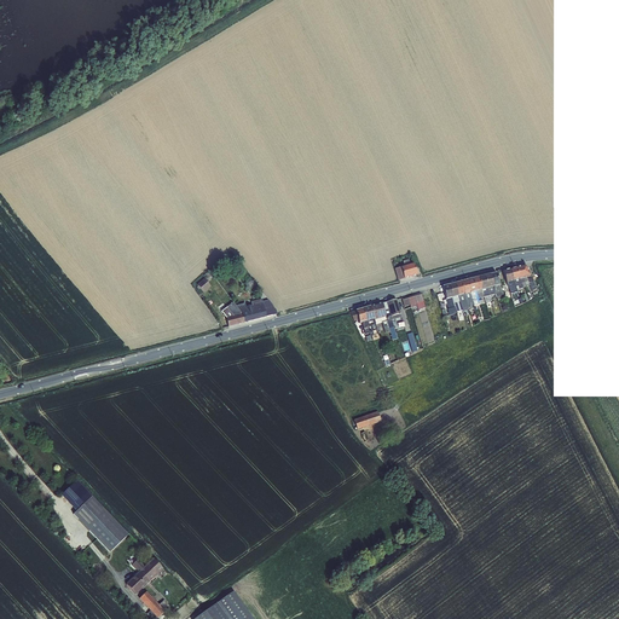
[(400,267),(404,278),(417,275),(414,264),(410,264),(404,266),(400,267)]
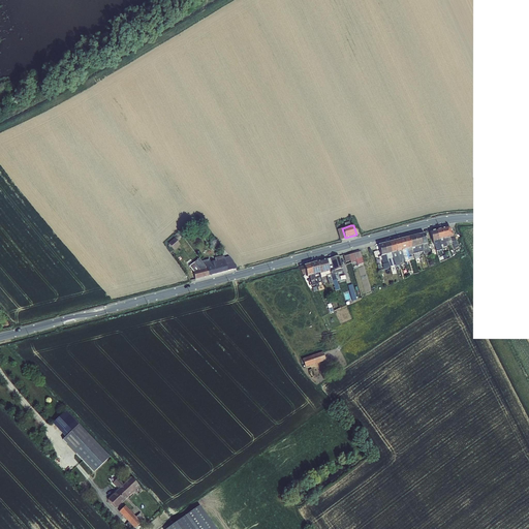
[(440,228),(443,239),(454,236),(450,227),(448,226),(440,228)]
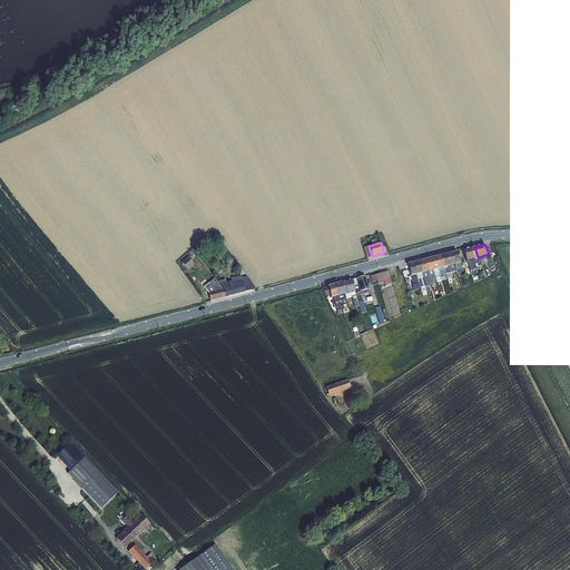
[(478,257),(474,246),(469,248),(472,258),(478,257)]
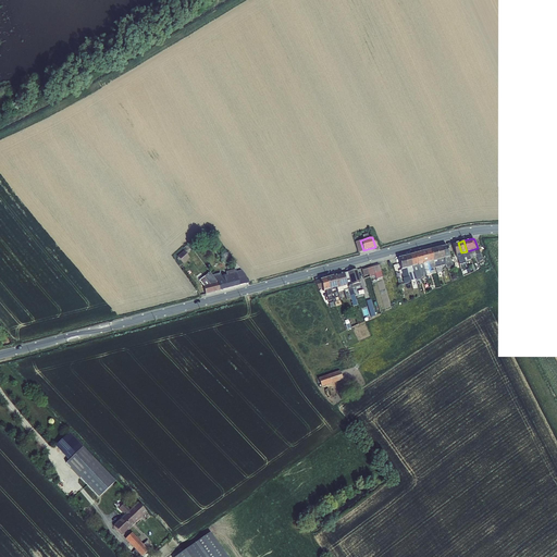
[(461,252),(458,243),(453,244),(456,254),(462,252),(461,252)]
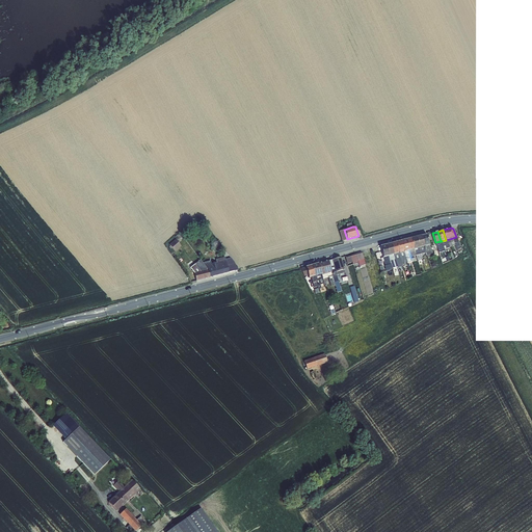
[(435,242),(432,233),(426,235),(429,244),(429,245),(435,244),(435,242)]
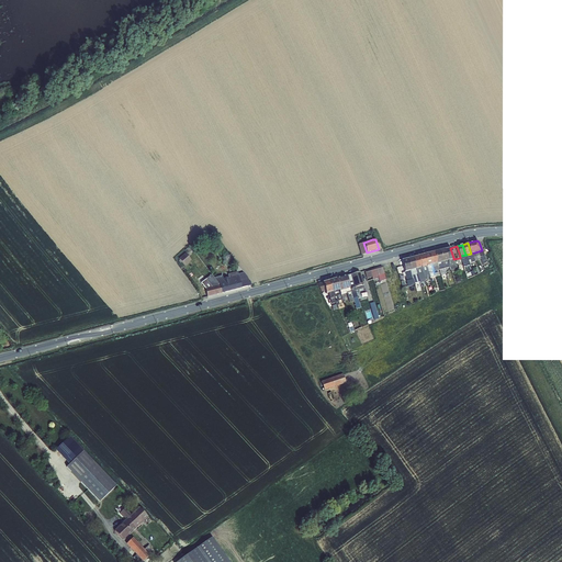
[(482,250),(471,254),(474,261),(476,260),(475,257),(479,256),(483,265),(486,262),(482,250)]
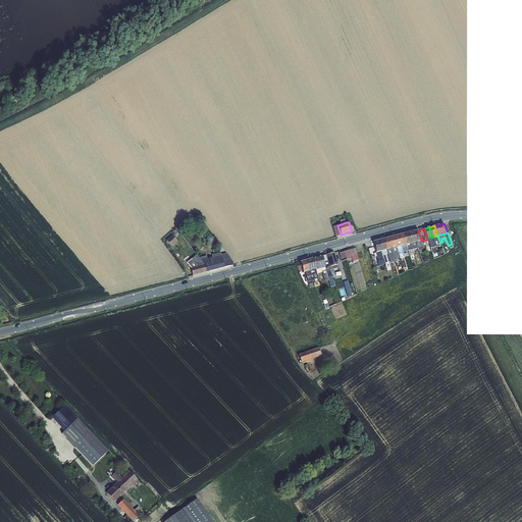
[(166,241),(171,247),(177,241),(171,235),(166,241)]
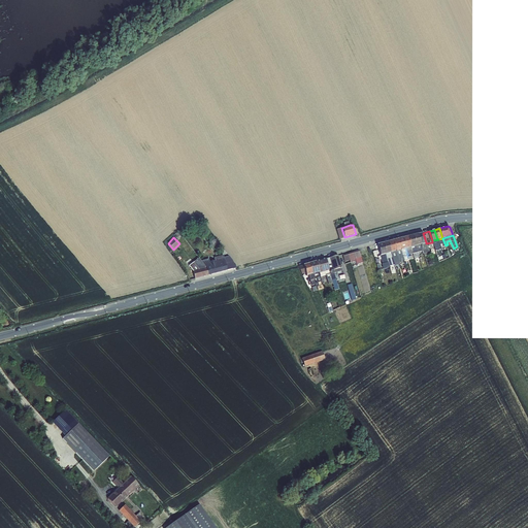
[(401,250),(397,239),(393,240),(396,251),(401,250)]
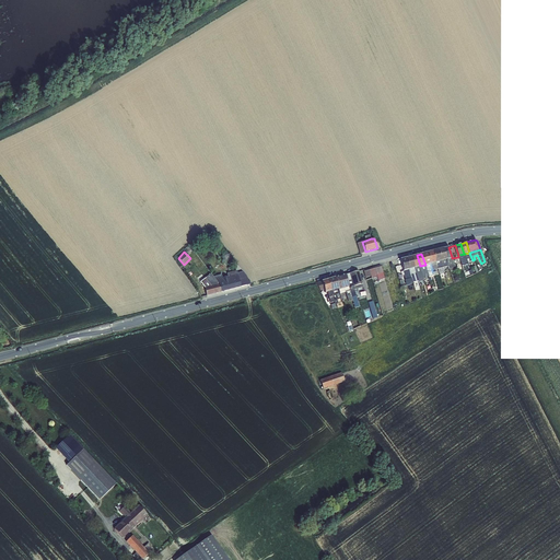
[(448,269),(455,267),(452,258),(452,257),(446,259),(448,266),(448,269)]
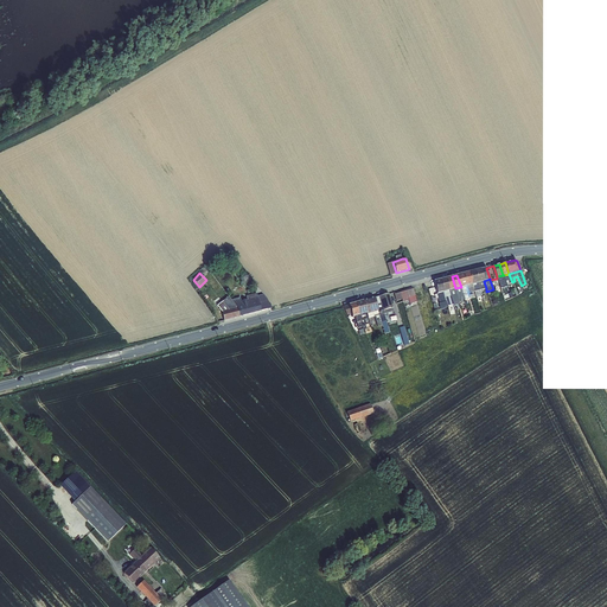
[(500,285),(497,279),(490,280),(493,289),(494,293),(499,292),(497,285),(500,285)]
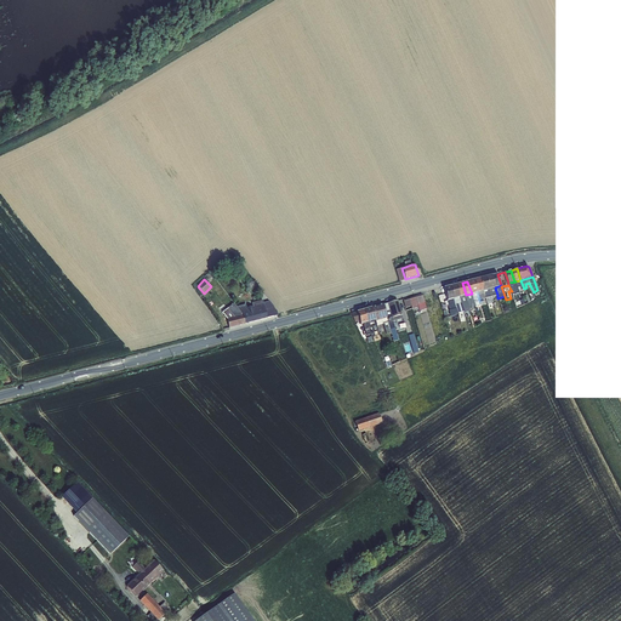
[(403,298),(398,300),(400,308),(405,307),(411,306),(412,308),(419,307),(417,306),(419,306),(423,305),(425,303),(422,295),(403,300),(403,298)]
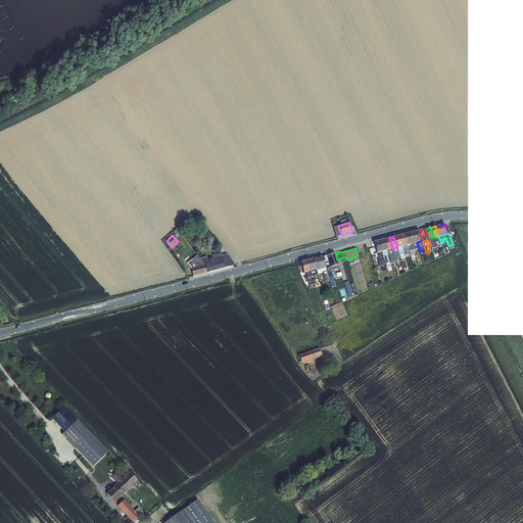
[(394,255),(392,248),(387,250),(390,263),(390,264),(395,262),(395,260),(394,255)]
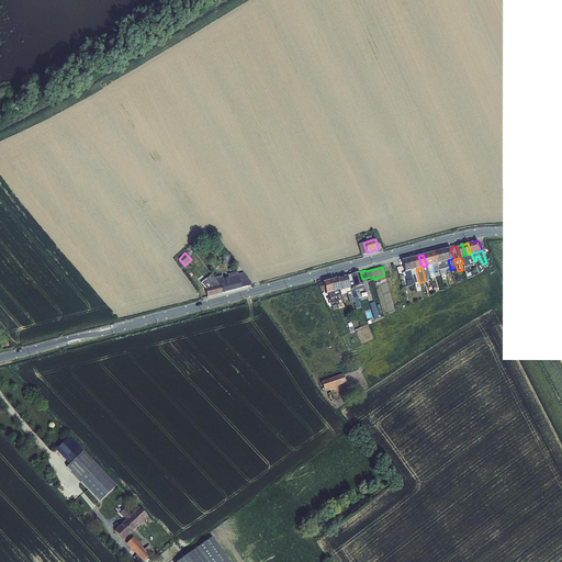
[(419,282),(416,269),(411,270),(413,277),(413,279),(414,283),(419,282)]
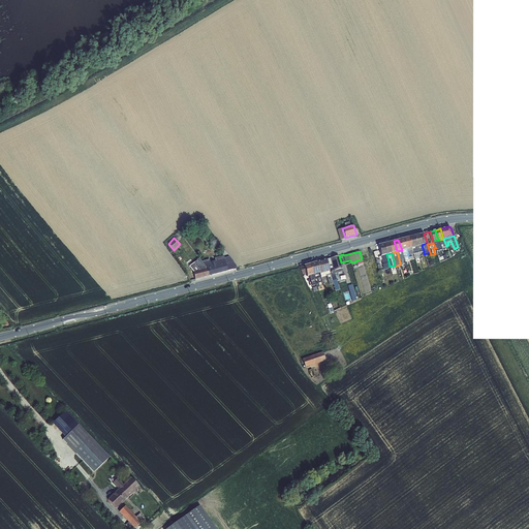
[(204,265),(207,268),(225,263),(227,271),(232,269),(230,261),(229,262),(226,258),(224,254),(213,257),(214,259),(210,260),(210,262),(205,263),(204,265)]
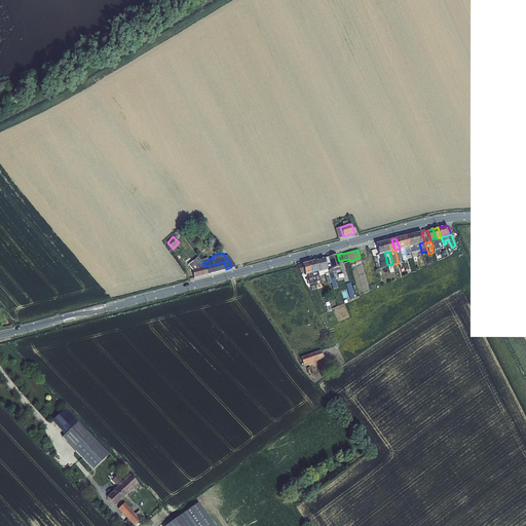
[(337,254),(329,257),(333,268),(340,266),(339,261),(337,254)]
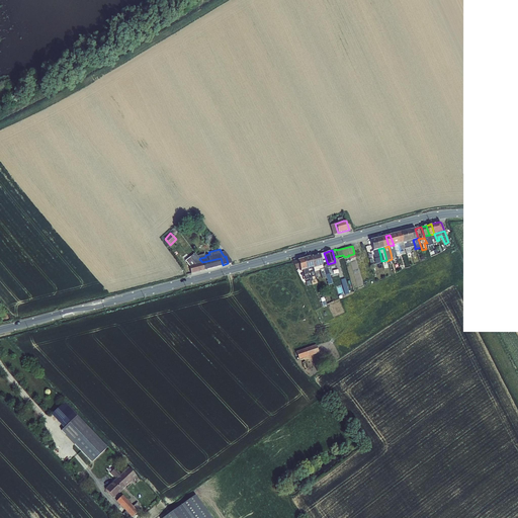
[(189,265),(191,273),(204,270),(202,262),(199,259),(195,253),(190,257),(195,264),(189,265)]
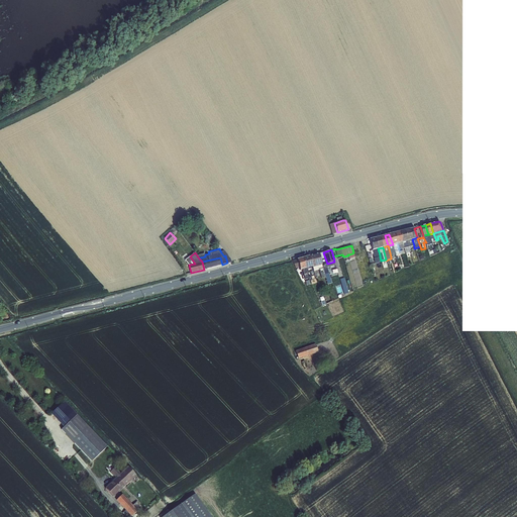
[(327,264),(323,252),(318,253),(322,264),(327,264)]
